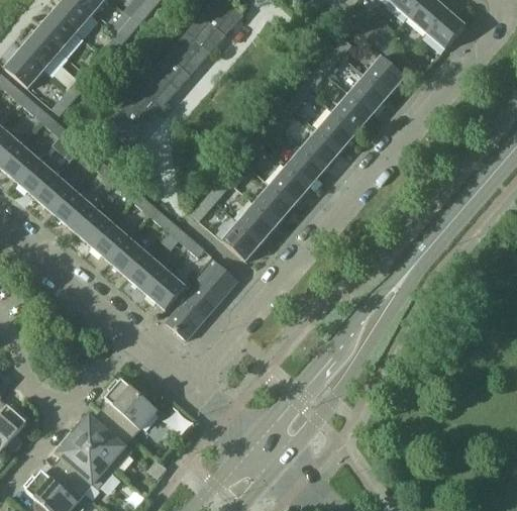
[(75,30),(91,12),(76,0),(61,0),(52,11),(75,30)]
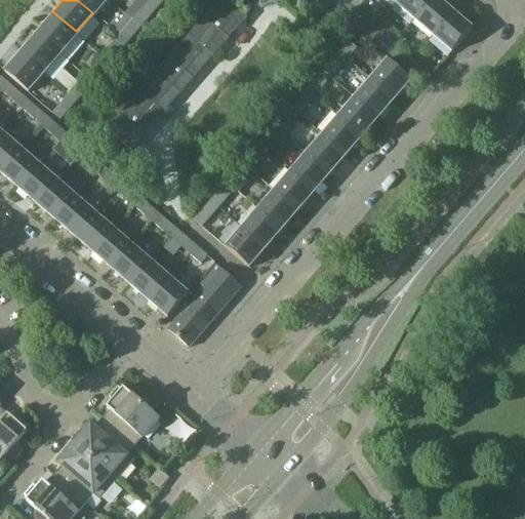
[(77,0),(92,12),(103,0),(77,0)]
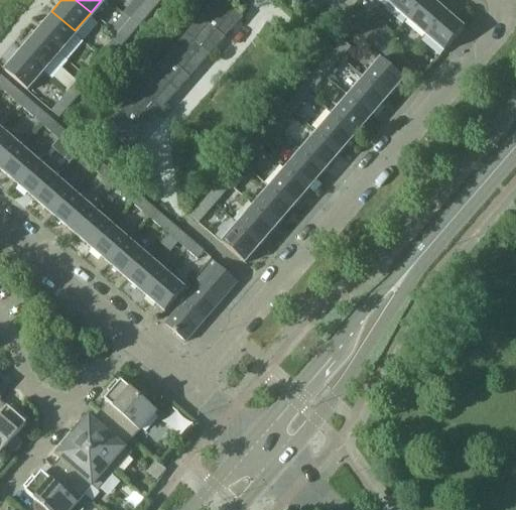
[(138,21),(154,3),(150,0),(142,0),(131,13),(130,14),(138,21)]
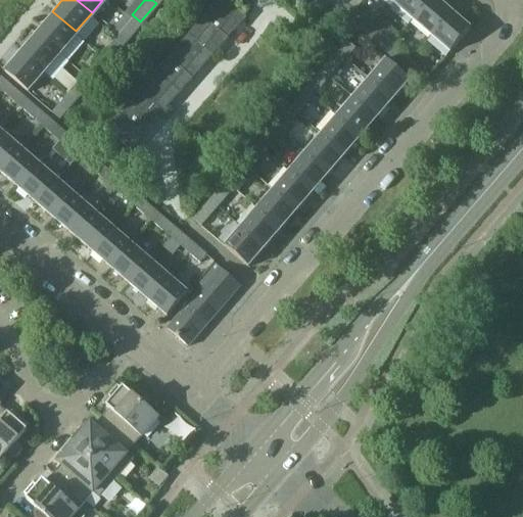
[(214,0),(196,21),(185,34),(208,54),(245,11),(232,0),(214,0)]
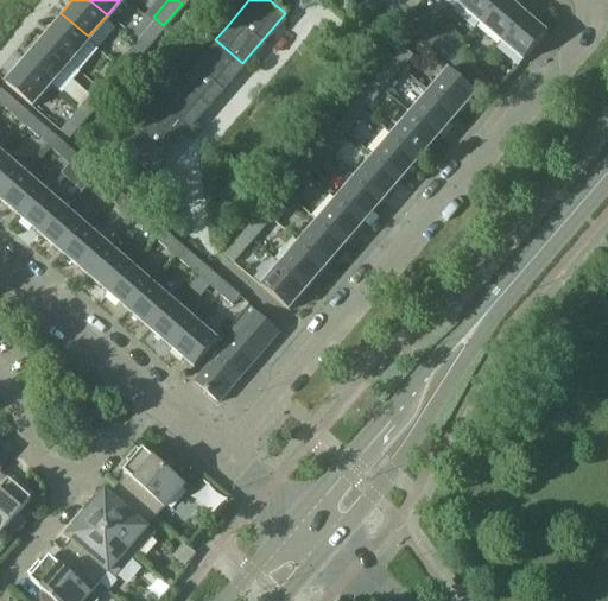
[(385,0),(404,17),(412,7),(404,0),(385,0)]
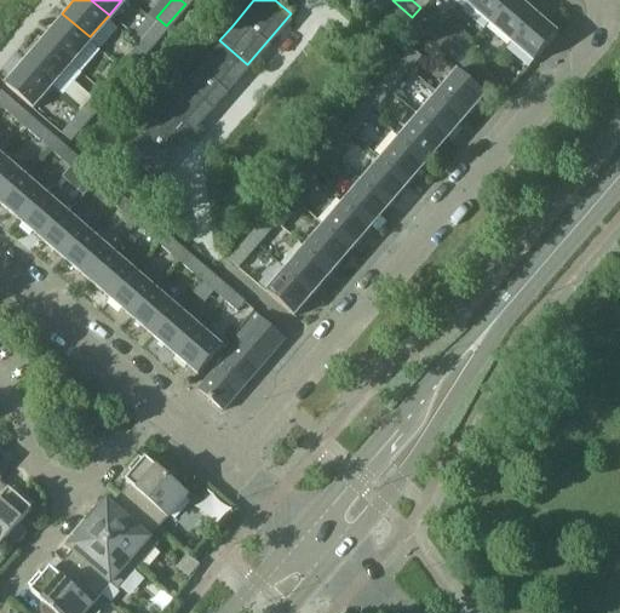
[(469,0),(488,17),(503,0),(469,0)]
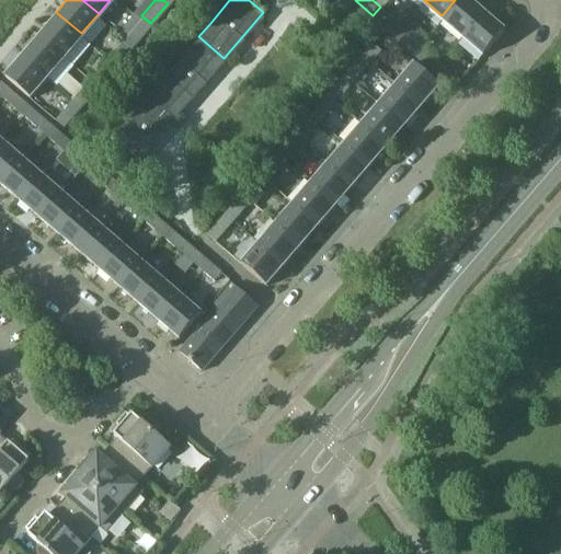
[(455,0),(442,15),(461,33),(483,8),(473,0),(455,0)]
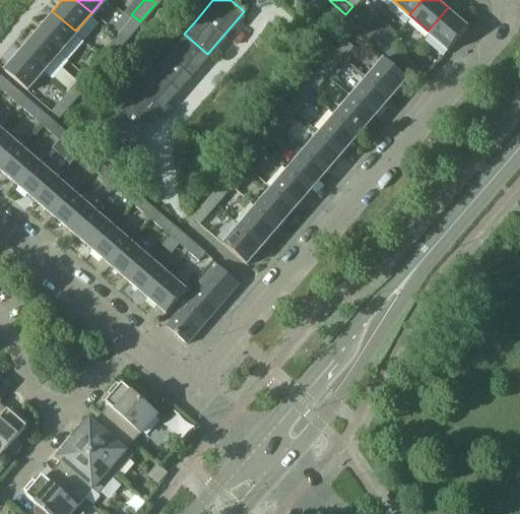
[(345,14),(364,30),(371,21),(352,6),(345,14)]
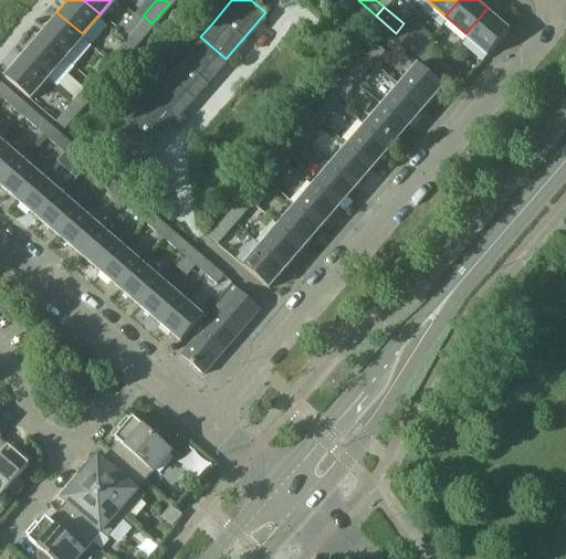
[(125,35),(134,44),(152,23),(143,16),(144,14),(136,8),(118,29),(125,35)]
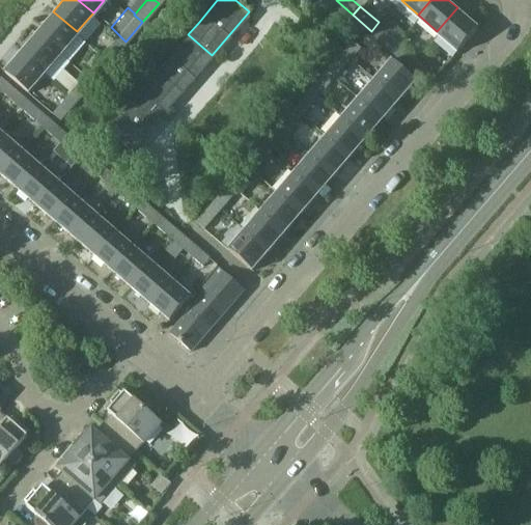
[(437,31),(456,48),(477,25),(457,7),(437,31)]
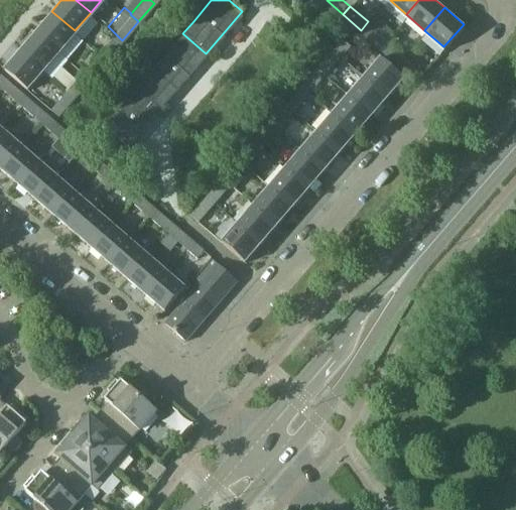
[(51,11),(36,29),(58,49),(75,30),(51,11)]
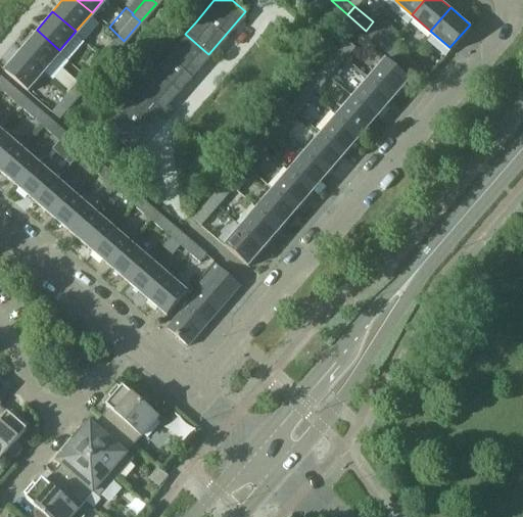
[(366,31),(384,46),(391,38),(392,39),(403,26),(399,22),(392,30),(390,28),(388,29),(384,26),(381,29),(373,21),(366,31)]
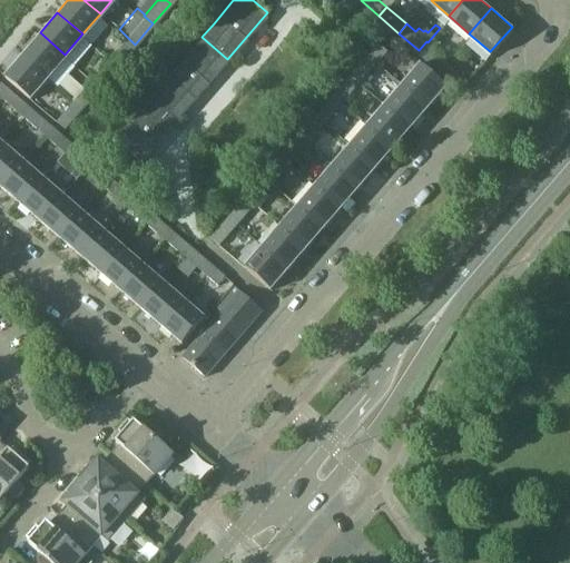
[(40,32),(22,52),(47,75),(65,55),(40,32)]
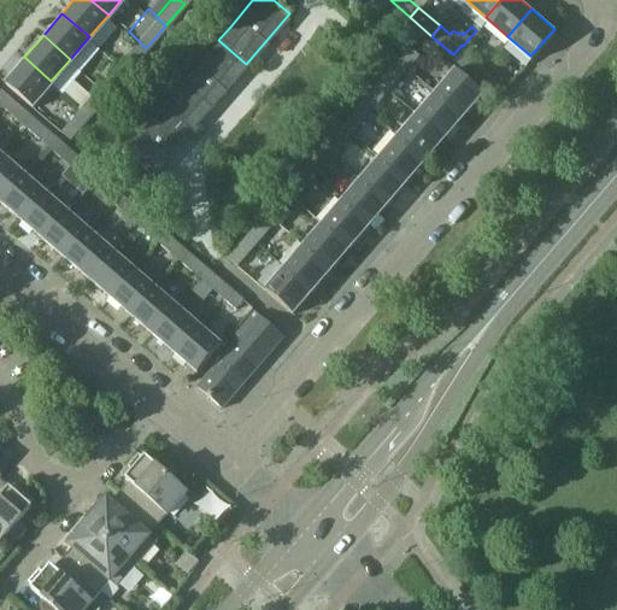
[(136,39),(117,62),(128,70),(146,48),(136,39)]
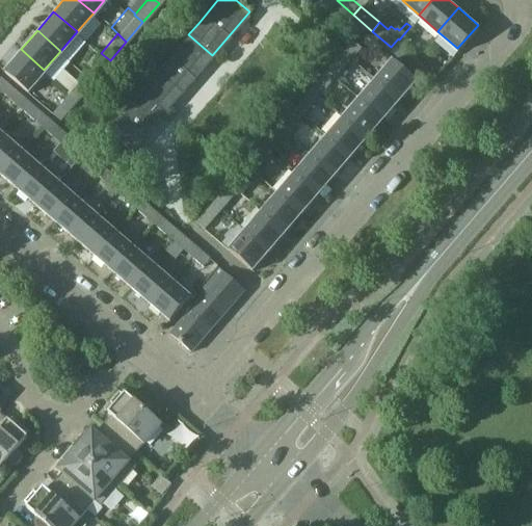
[(150,78),(175,100),(212,55),(188,34),(161,67),(150,78)]
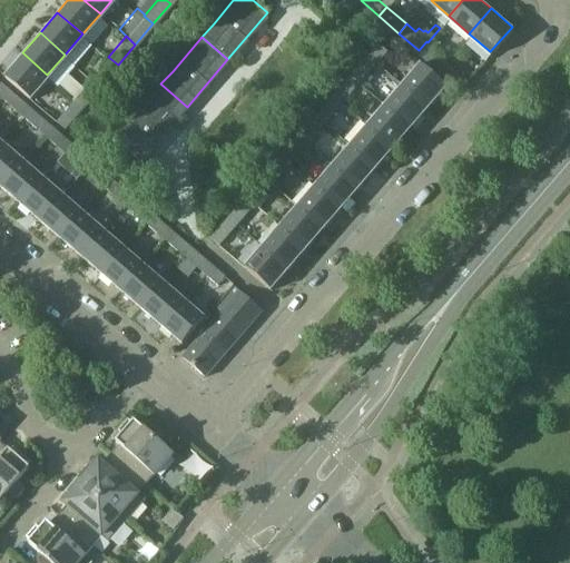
[(379,39),(367,51),(377,59),(387,47),(379,39)]
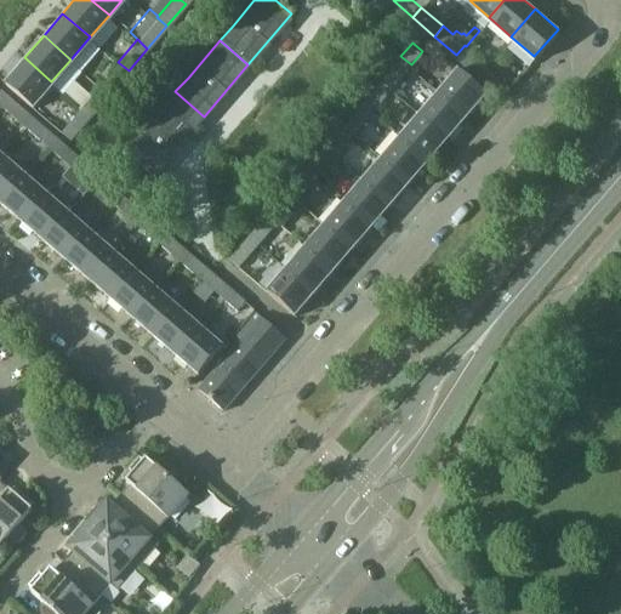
[(32,104),(33,103),(51,81),(24,57),(5,80),(32,104)]
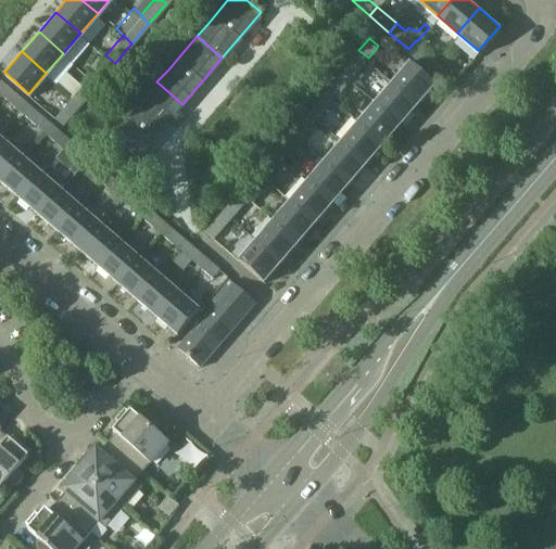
[(105,55),(89,75),(98,83),(115,63),(105,55)]
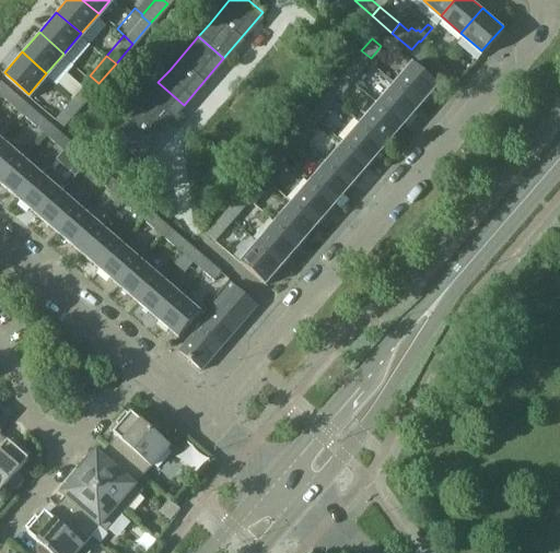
[(420,101),(438,80),(413,59),(396,80),(420,101)]
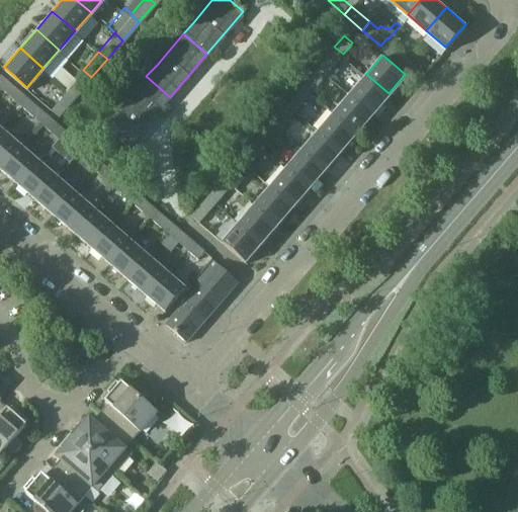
[(319,65),(303,83),(311,90),(327,72),(319,65)]
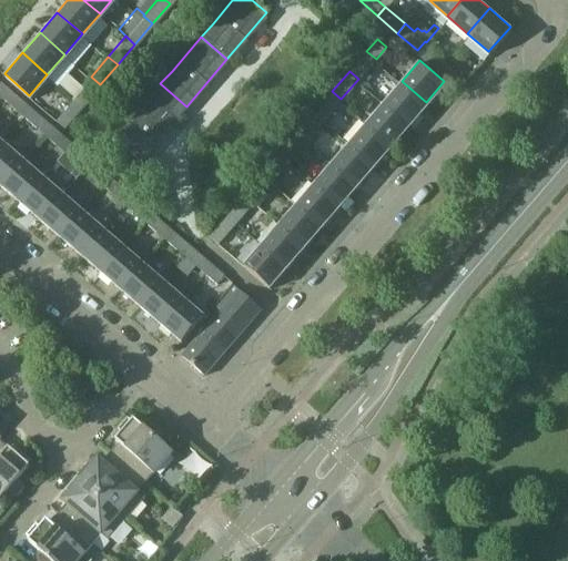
[(0,74),(0,92),(4,95),(12,87),(0,74)]
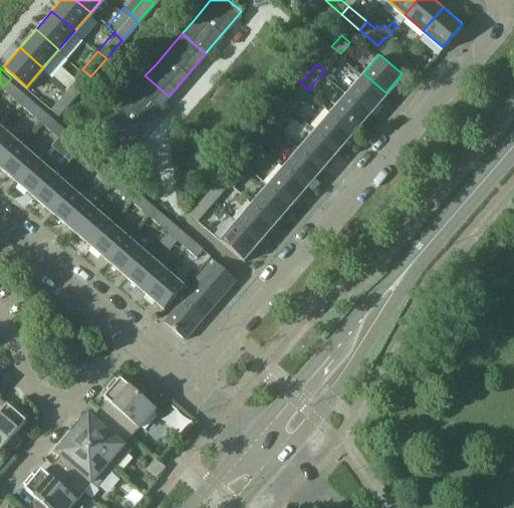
[(82,69),(66,87),(74,94),(90,76),(82,69)]
